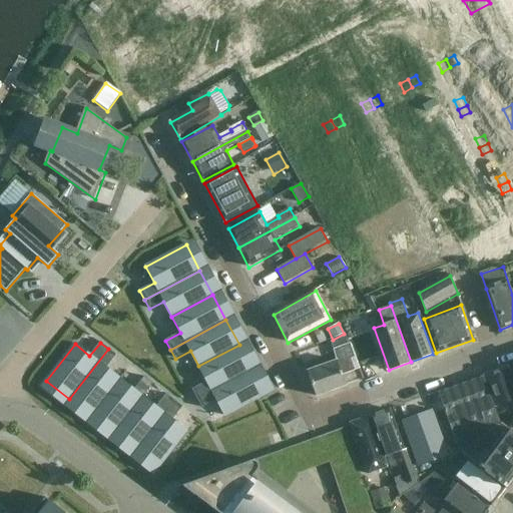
[(316,397),(346,386),(342,375),(359,369),(351,343),(335,349),(339,361),(307,372),(316,397)]
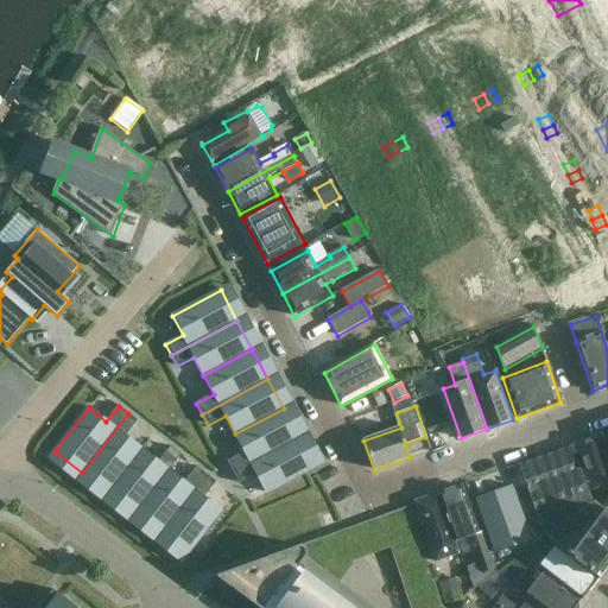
[(299,437),(284,409),(235,434),(245,453),(227,462),(233,473),(299,437)]
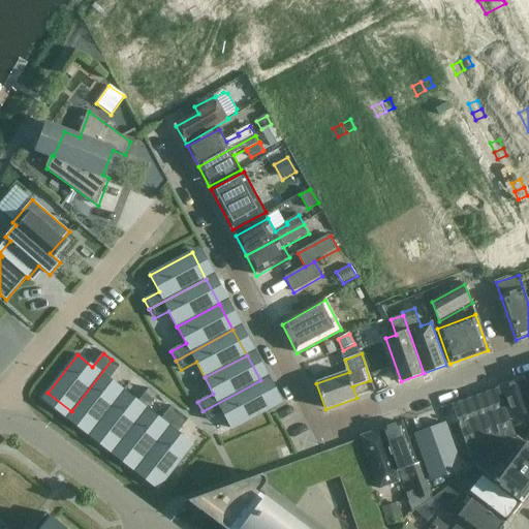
[(94,429),(124,391),(110,380),(120,366),(112,360),(71,411),(94,429)]
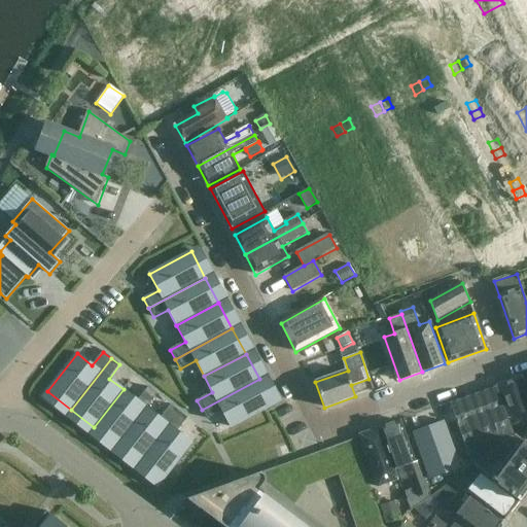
[(526,411),(526,394),(522,378),(498,386),(510,423),(513,422),(513,418),(526,411)]
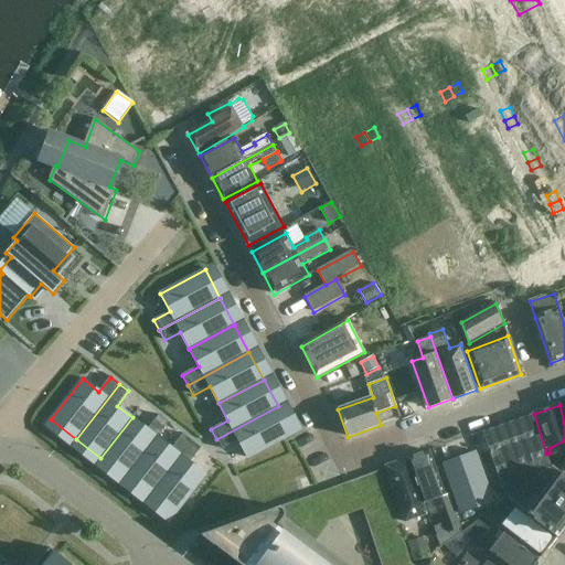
[(292,435),(278,406),(216,439),(222,449),(238,440),(248,459),(292,435)]
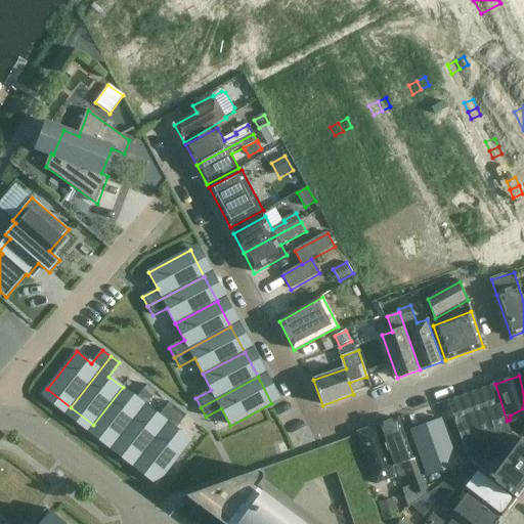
[(145,405),(156,392),(147,385),(137,398),(123,387),(93,425),(116,442),(145,405)]
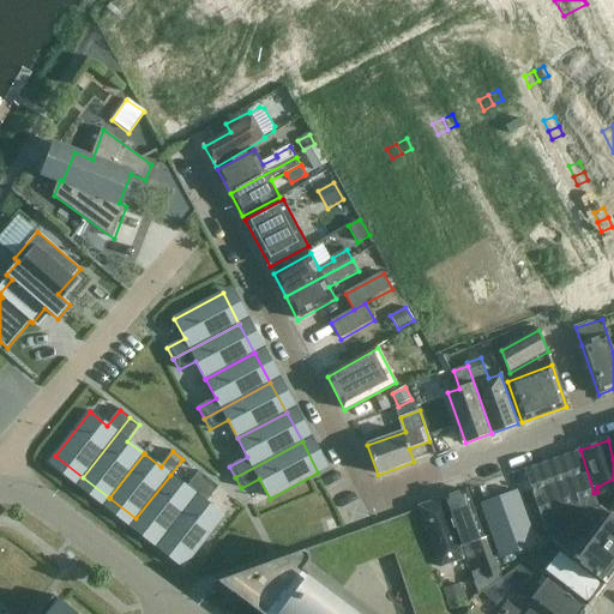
[(552,541),(597,504),(578,451),(525,469),(533,491),(551,542),(552,541)]
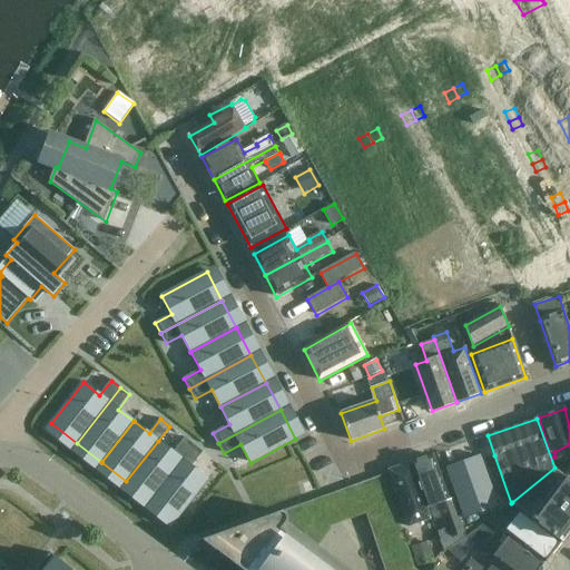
[(150,500),(194,445),(185,438),(173,453),(158,441),(126,481),(150,500)]
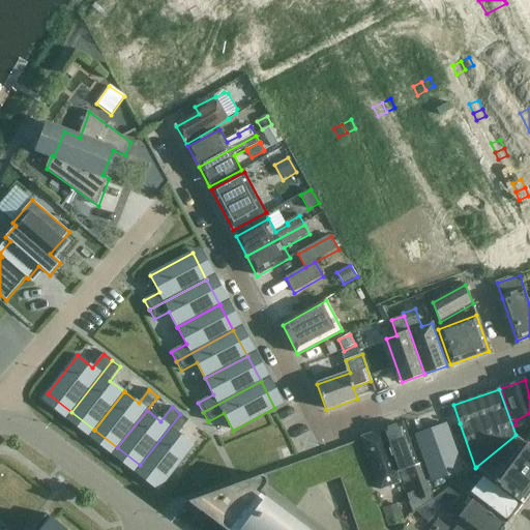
[(193,446),(178,434),(188,420),(180,414),(140,465),(164,483),(193,446)]
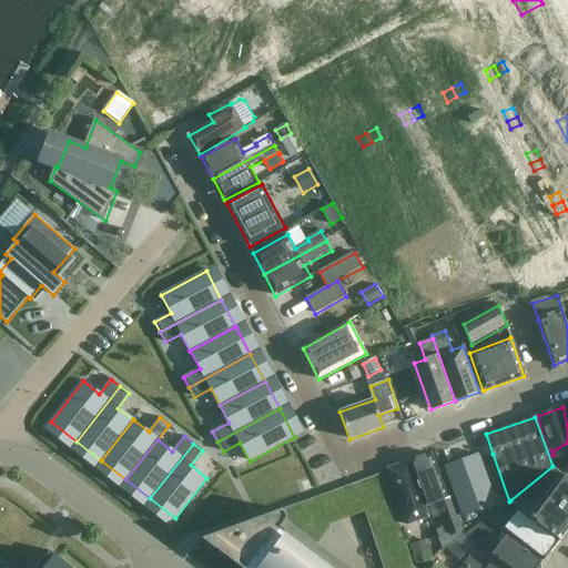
[(567,477),(567,452),(550,458),(554,466),(567,477)]
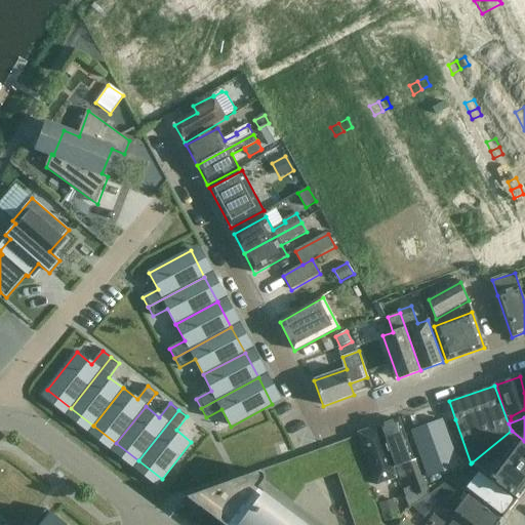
[(378,427),(392,469),(403,466),(414,498),(428,493),(416,460),(412,462),(398,419),(378,427)]
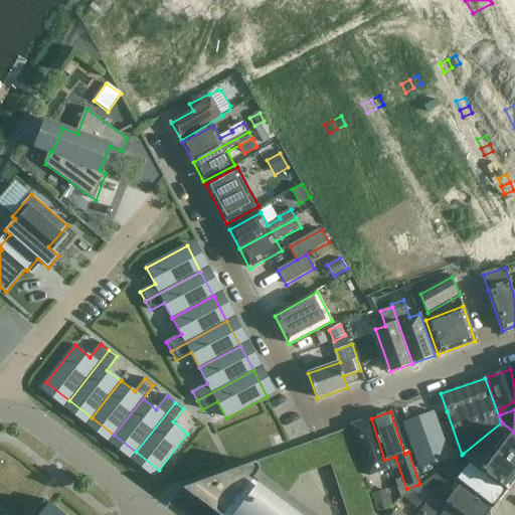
[(435,411),(402,422),(419,470),(451,458),(435,411)]
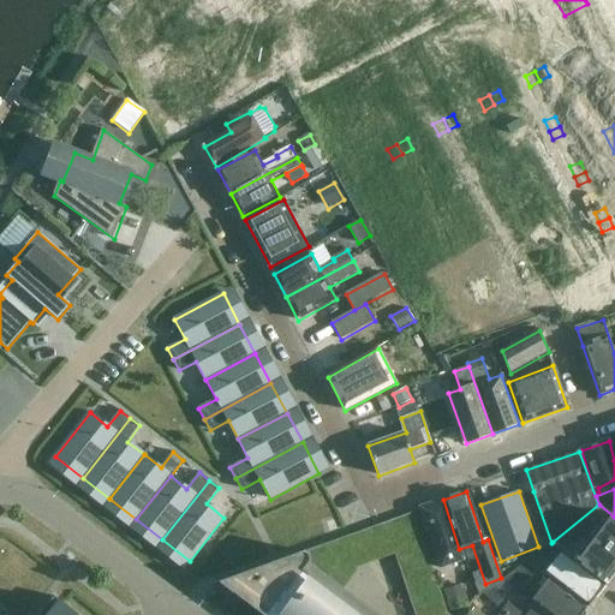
[(464,562),(459,549),(443,500),(419,508),(439,571),(464,562)]
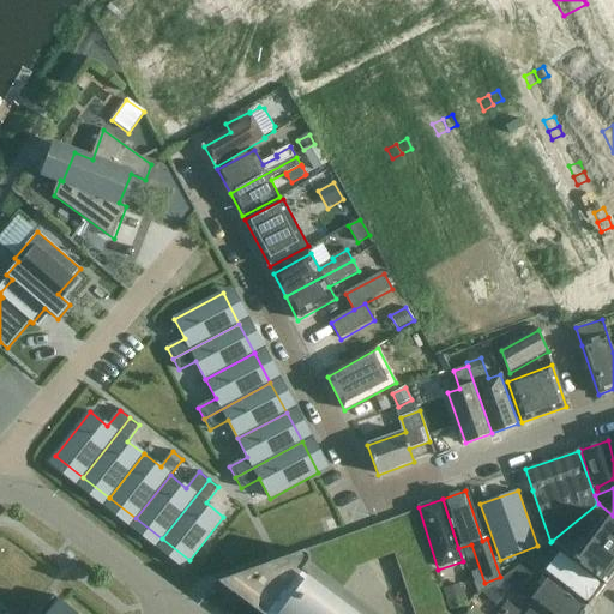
[(606,583),(613,572),(613,517),(597,504),(552,541),(560,549),(605,584),(606,583)]
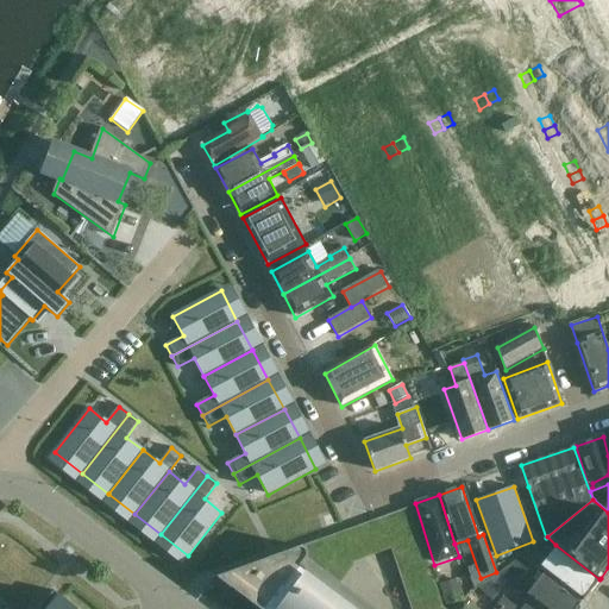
[(600,579),(556,545),(554,545),(538,567),(584,602),(601,581),(600,579)]
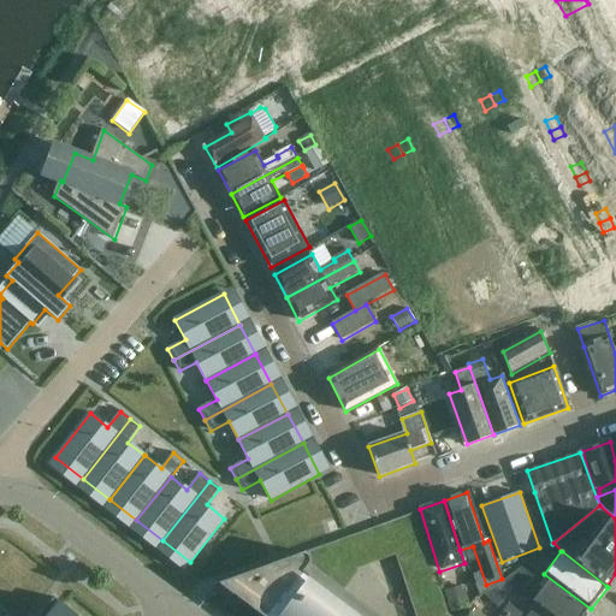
[(378,615),(309,566),(311,561),(309,557),(306,555),(303,554),(301,555),(219,584),(261,615),(378,615)]
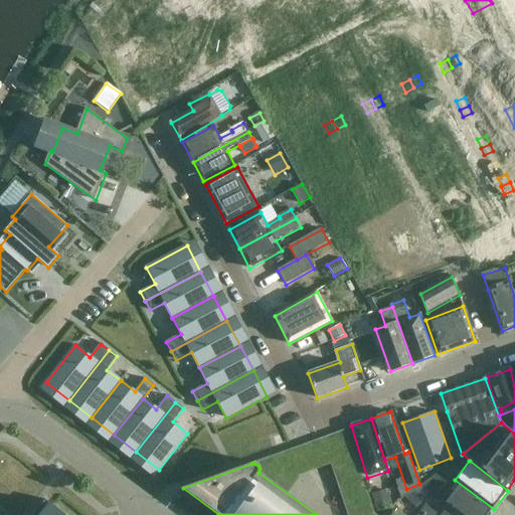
[(441,471),(451,479),(458,469),(451,464),(441,471)]
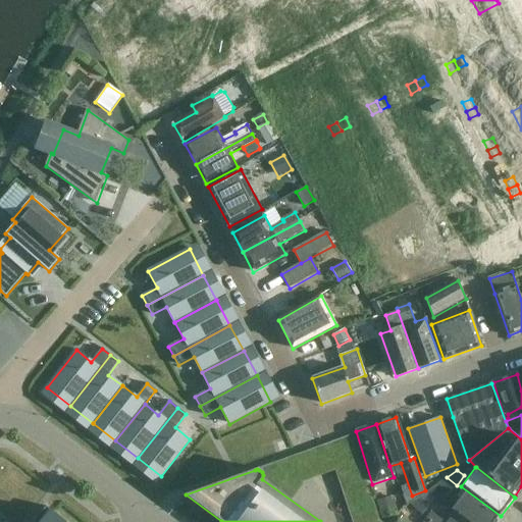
[(444,503),(457,485),(447,477),(428,490),(444,503)]
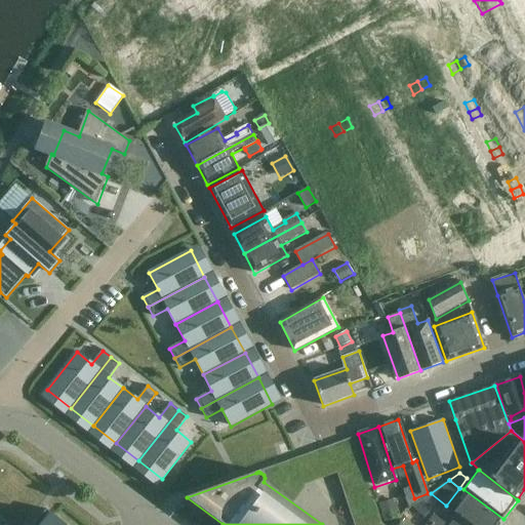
[(454,512),(471,524),(497,524),(501,521),(468,495),(454,512)]
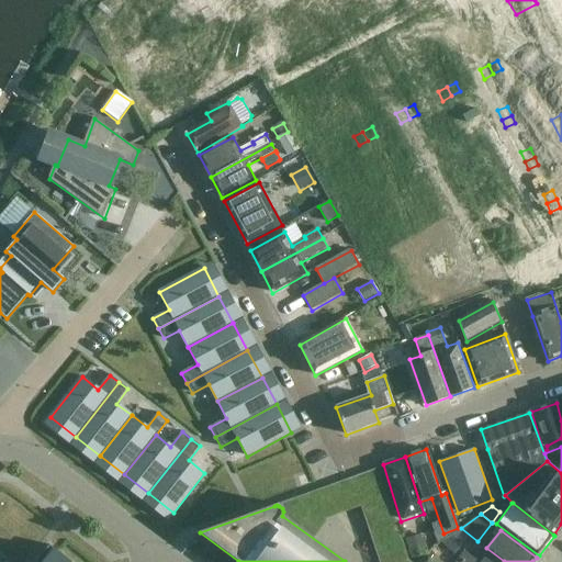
[(405,539),(411,558),(428,552),(423,534),(405,539)]
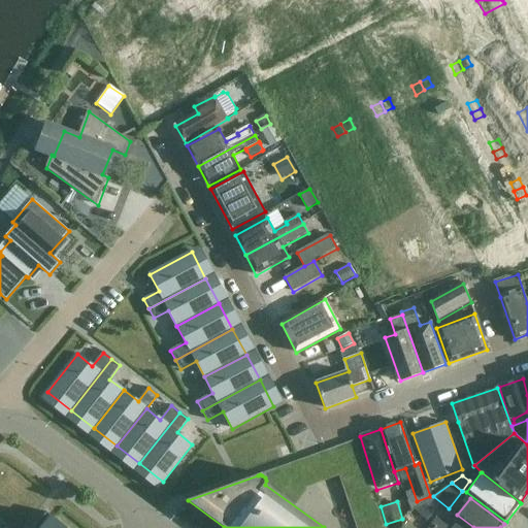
[(415,510),(427,521),(434,512),(425,503),(415,510)]
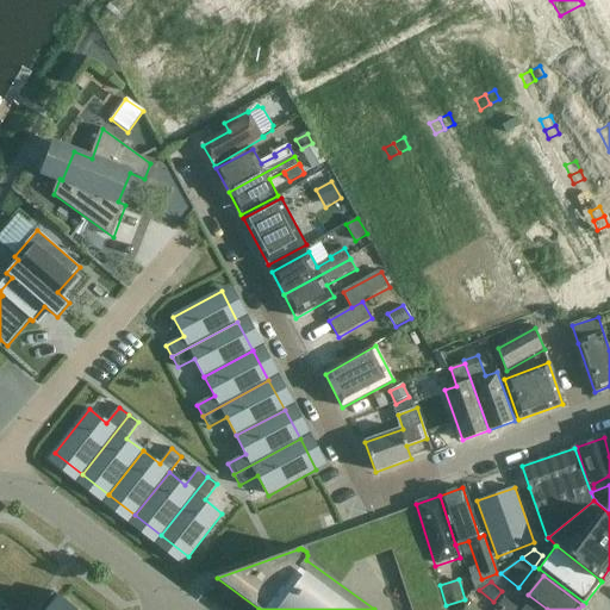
[(499,608),(502,609),(545,609),(533,599),(524,609),(520,609),(505,599),(499,608)]
